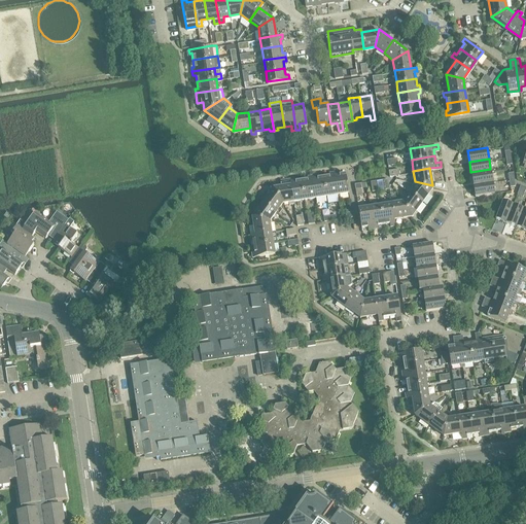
[(338,169),(334,170),(337,193),(348,190),(345,171),(339,172),(338,169)]
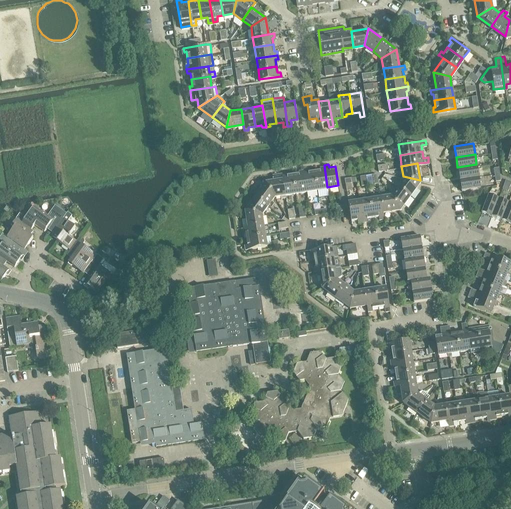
[(457,167),(459,178),(478,175),(476,164),(457,167)]
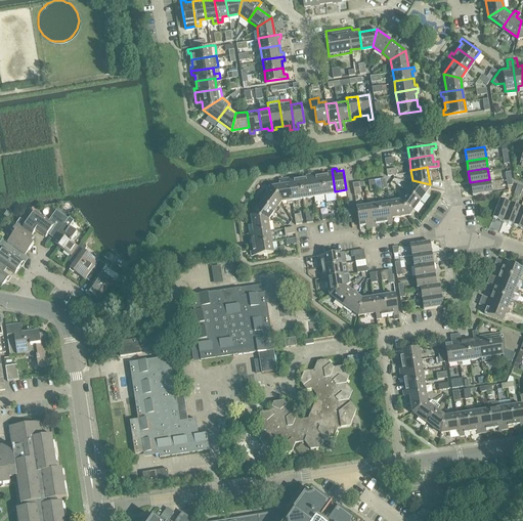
[(327,170),(327,172),(320,173),(323,192),(335,191),(332,169),(327,170)]
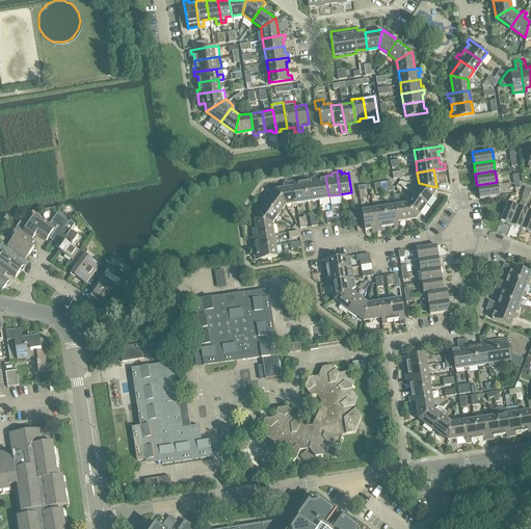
[(310,179),(303,180),(307,200),(318,197),(314,175),(310,176),(310,179)]
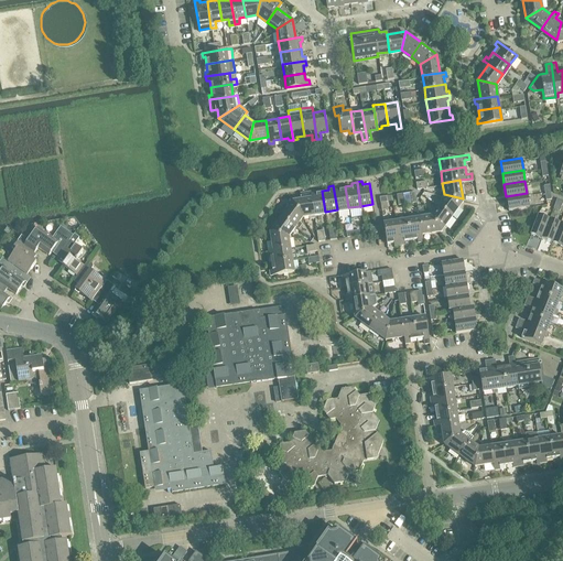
[(338,185),(333,185),(337,209),(348,207),(345,186),(338,187),(338,185)]
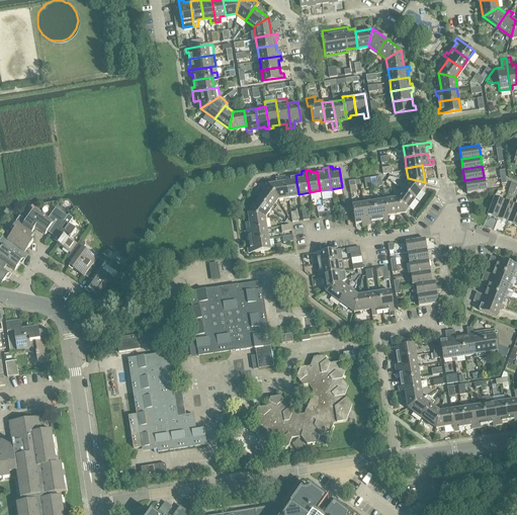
[(289,176),(289,173),(284,174),(287,195),(298,194),(295,175),(289,176)]
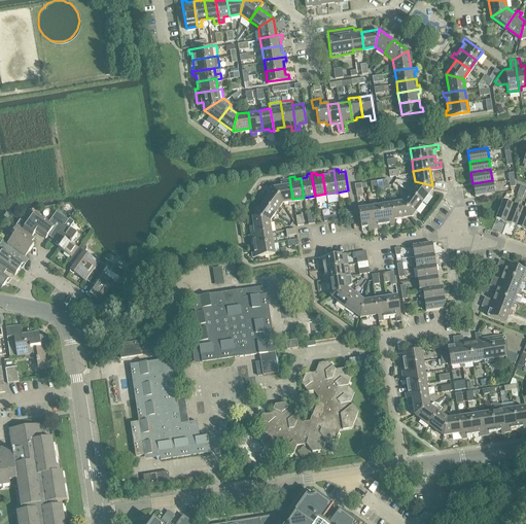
[(280,184),(273,185),(282,201),(292,199),(289,177),(279,178),(280,184)]
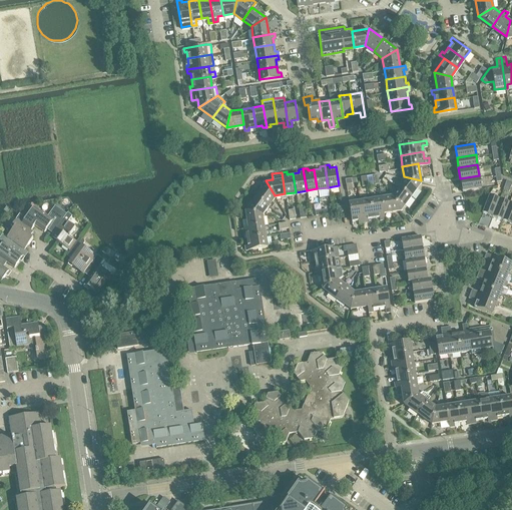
[(462,189),(481,186),(479,175),(460,178),(462,189)]
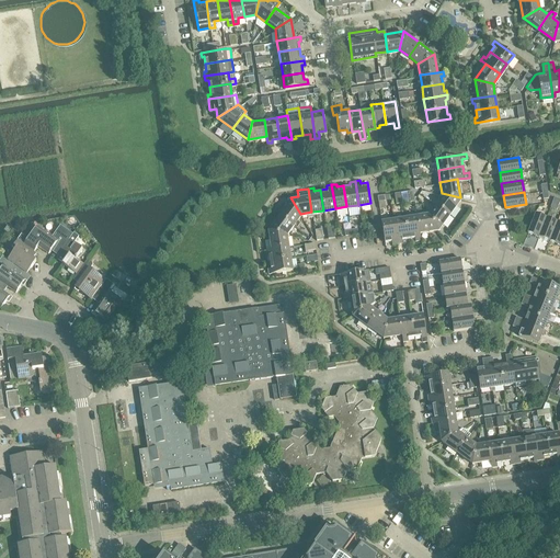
[(448,213),(460,197),(442,193),(435,203),(448,213)]
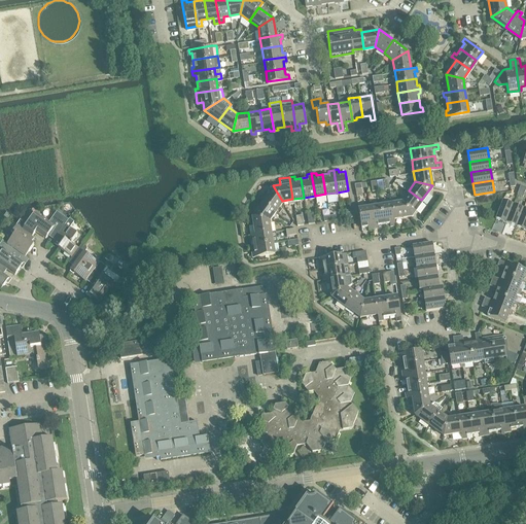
[(281,207),(278,205),(282,201),(273,185),(261,200),(275,210),(278,212),(281,207)]
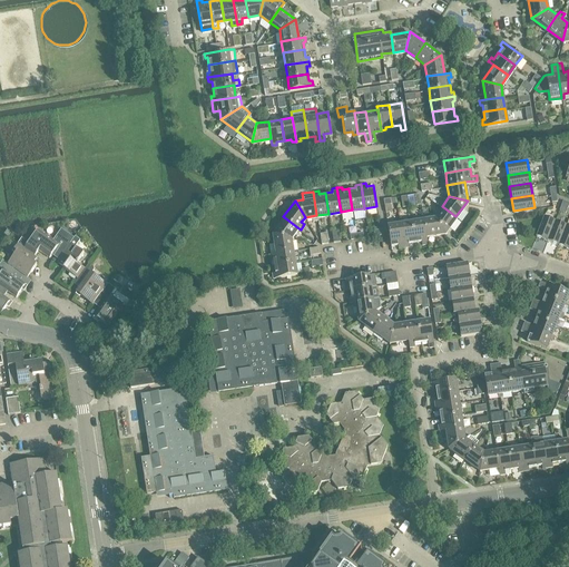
[(442,206),(434,216),(444,232),(455,216),(442,206)]
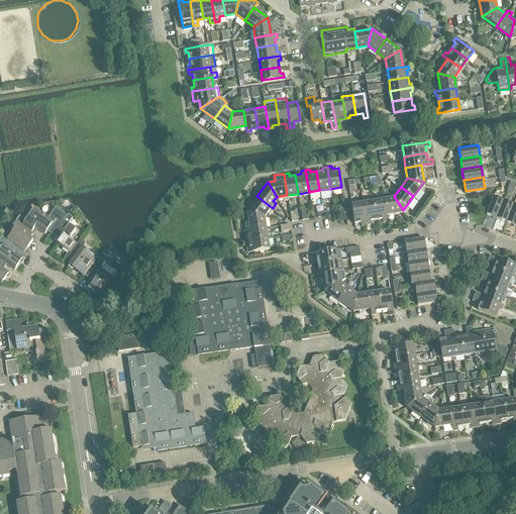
[(486,212),(496,216),(503,198),(492,194),(486,212)]
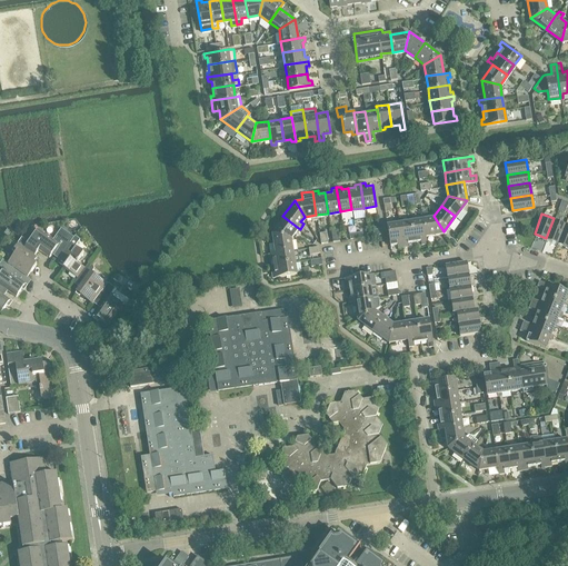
[(290,236),(297,227),(282,216),(271,231),(290,236)]
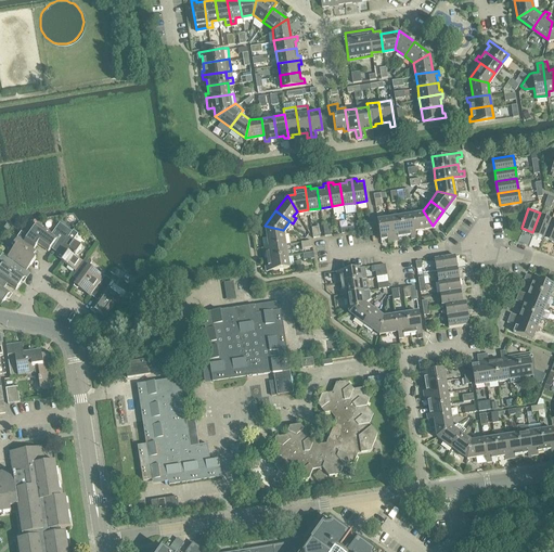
[(414,229),(433,226),(423,210),(412,212),(414,229)]
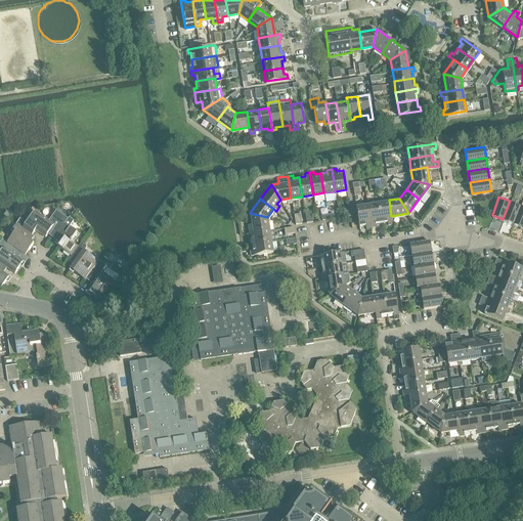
[(392,222),(391,216),(389,200),(366,204),(371,225),(375,224),(375,222),(387,220),(387,222),(392,222)]
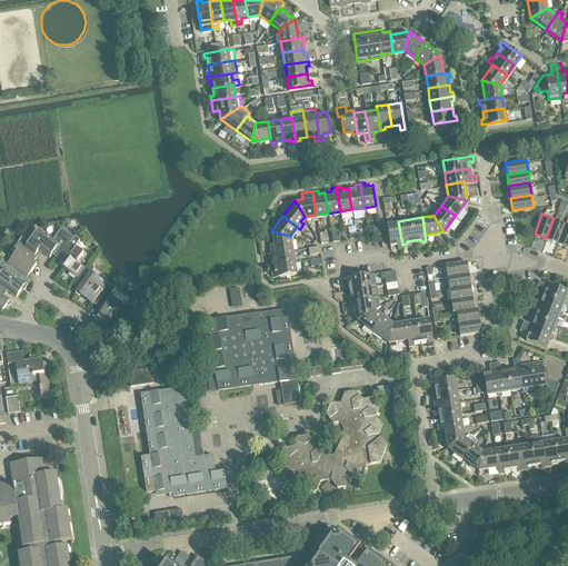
[(554,218),(546,238),(557,242),(565,222),(554,218)]
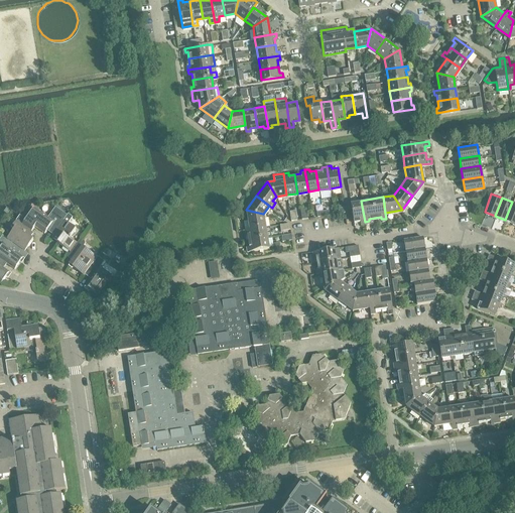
[(360,220),(360,223),(365,222),(361,201),(350,202),(353,221),(360,220)]
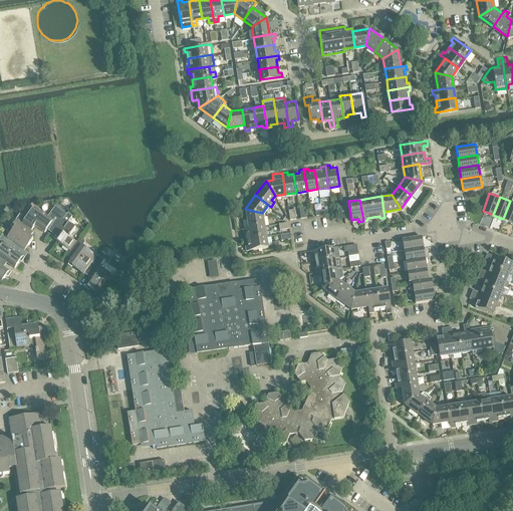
[(503,219),(512,223),(512,222),(512,202),(510,201),(503,219)]
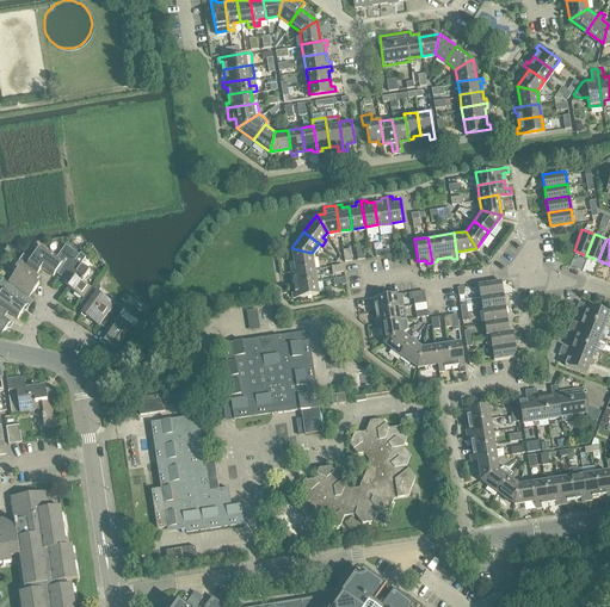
[(23,252),(18,258),(36,271),(39,265),(51,273),(55,268),(62,274),(74,258),(78,252),(65,242),(57,252),(50,246),(48,249),(39,243),(30,256),(23,252)]
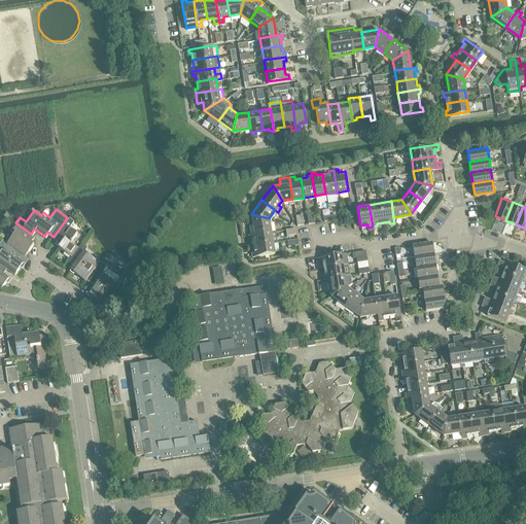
[(251,214),(254,232),(271,230),(269,218),(251,214)]
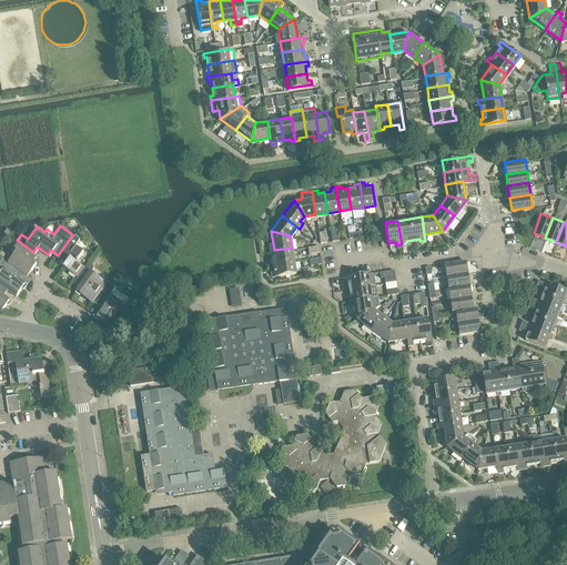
[(62,263),(62,264),(76,275),(83,264),(77,260),(78,259),(77,258),(82,250),(73,243),(79,236),(73,233),(72,234),(69,240),(58,255),(57,258),(62,261),(62,263)]
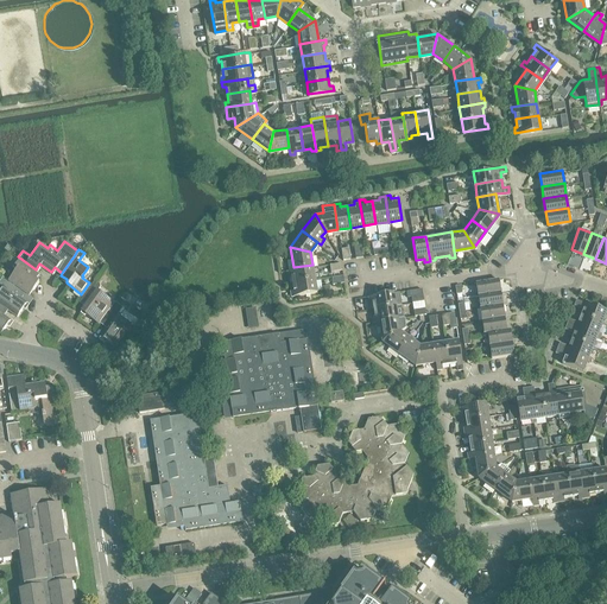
[(38,272),(36,269),(18,256),(12,265),(16,267),(7,278),(1,274),(29,293),(38,279),(35,277),(38,272)]
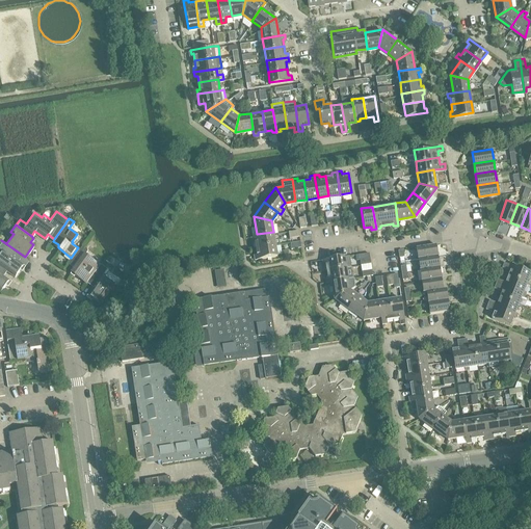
[(274,243),(273,232),(257,234),(250,235),(251,240),(254,240),(255,246),(274,243)]
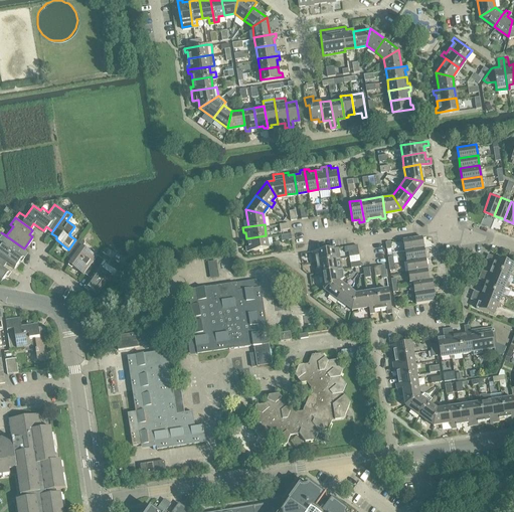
[(0,256),(14,266),(22,254),(14,248),(17,244),(23,248),(24,248),(1,232),(0,233),(0,239),(2,241),(0,244),(0,256)]
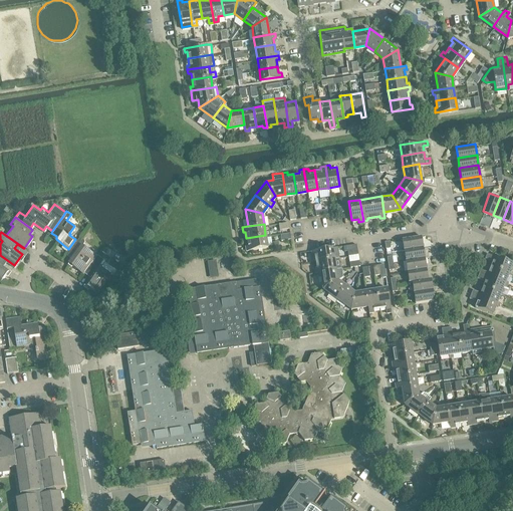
[(421,234),(402,237),(404,248),(423,245),(421,234)]
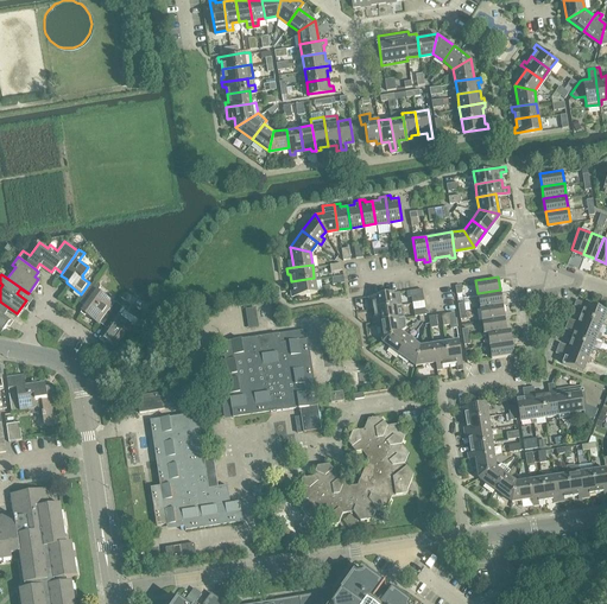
[(97,322),(99,320),(113,300),(96,287),(99,284),(99,281),(93,278),(89,283),(81,294),(77,300),(83,304),(81,309),(97,322)]
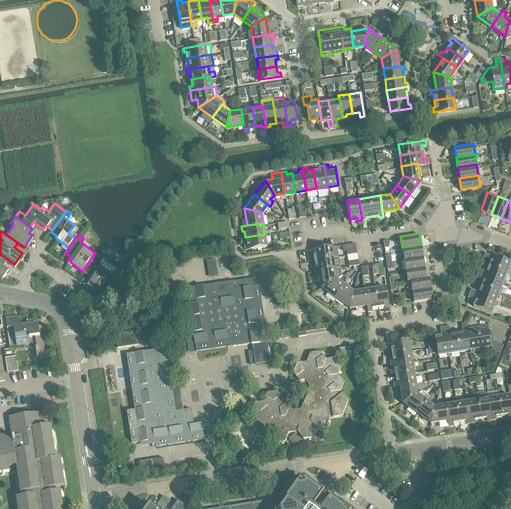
[(245,248),(266,245),(264,234),(245,237),(246,243),(244,243),(245,248)]
